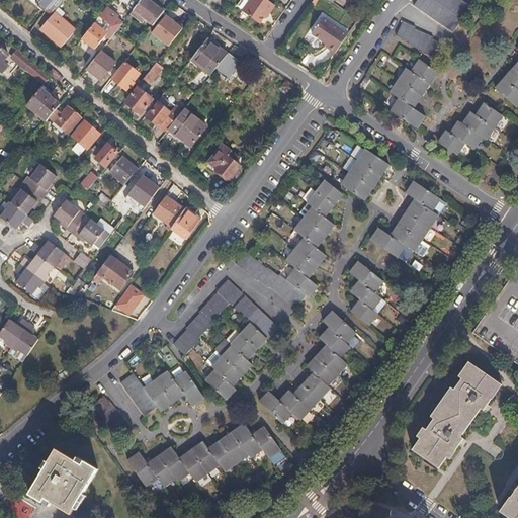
[(36,0),(47,9),(54,0),(36,0)]
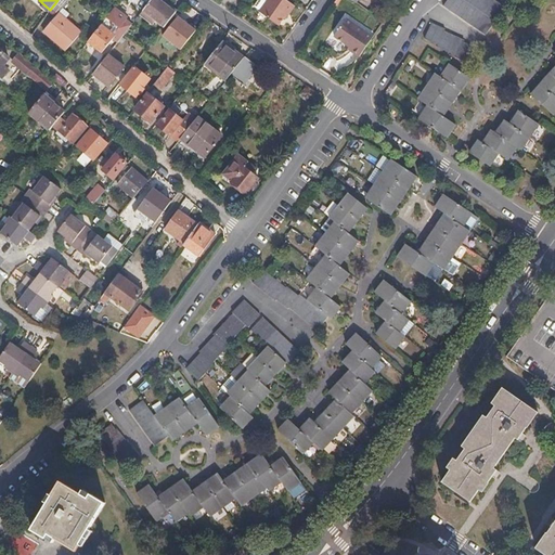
[(64,0),(57,0),(50,10),(56,15),(43,30),(65,50),(80,33),(59,13),(67,3),(64,0)]
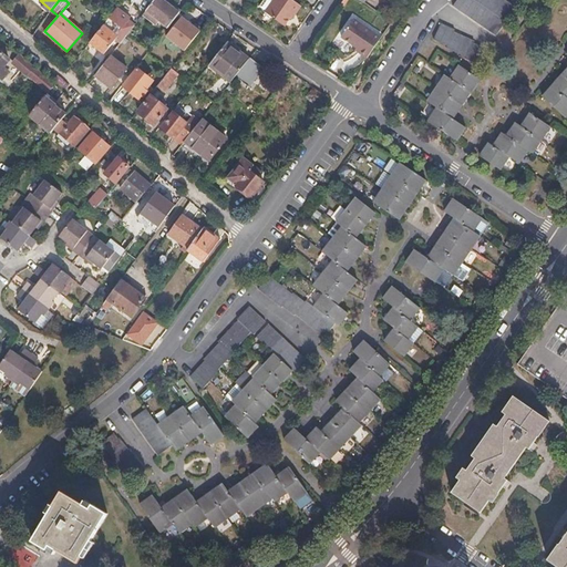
[(156,19),(167,28),(178,13),(162,0),(154,0),(143,16),(153,23),(156,19)]
